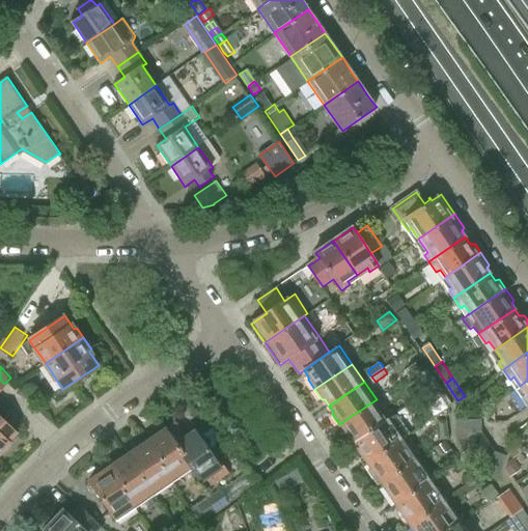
[(377,399),(339,424),(346,435),(350,436),(353,441),(388,417),(377,399)]
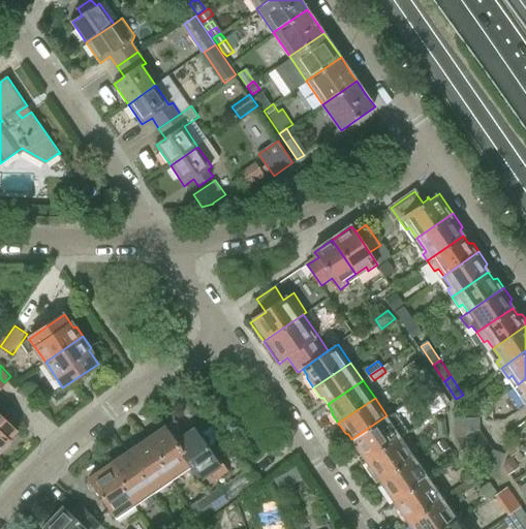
[(446,412),(447,408),(447,407),(435,414),(437,418),(439,417),(446,417),(446,414),(446,412)]
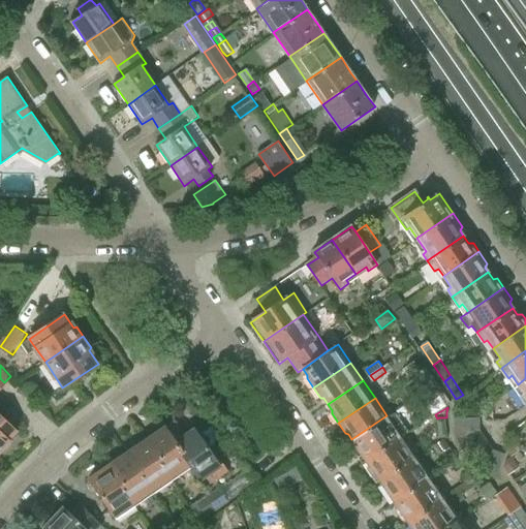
[(387,415),(351,439),(366,461),(401,437),(387,417),(388,416),(387,415)]
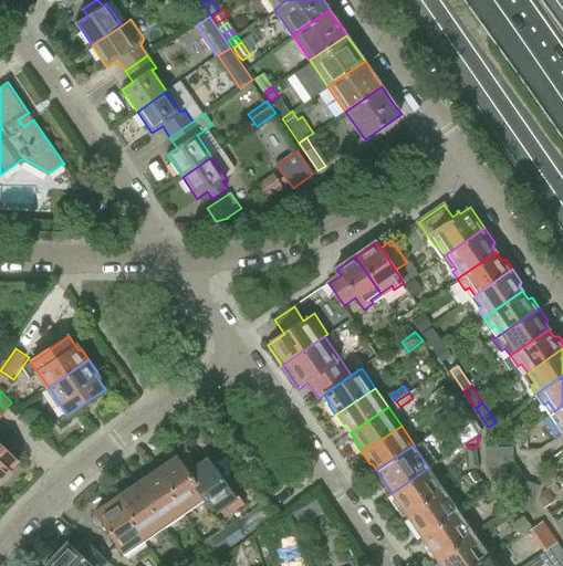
[(489,444),(492,464),(513,456),(514,444),(489,444)]
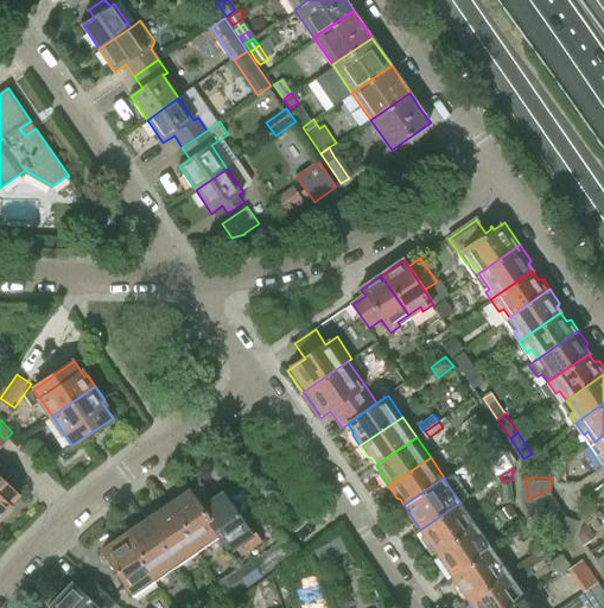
[(0,479),(0,520),(2,521),(10,513),(8,510),(20,496),(0,479)]
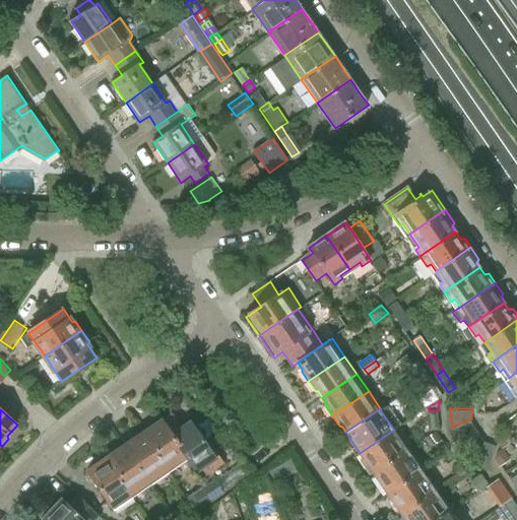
[(440,419),(439,413),(439,410),(432,410),(433,420),(440,419)]
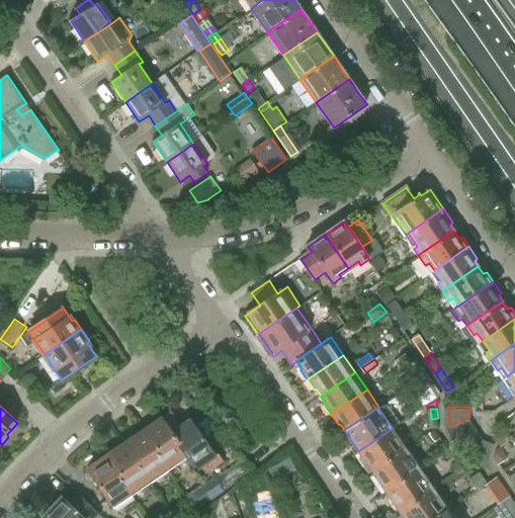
[(514,409),(505,416),(509,422),(514,418),(514,409)]
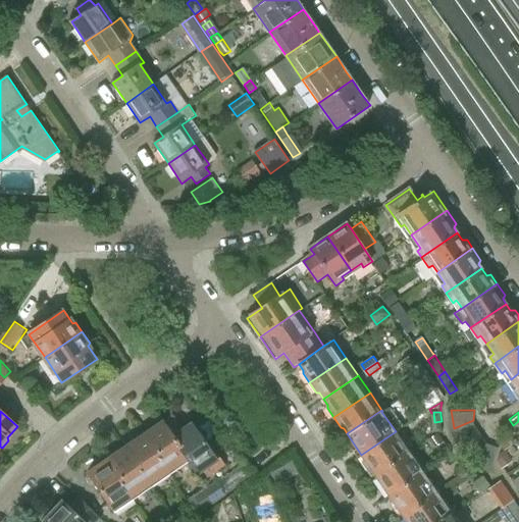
[(172,417),(164,422),(188,458),(188,459),(198,473),(204,468),(209,475),(223,464),(214,451),(212,453),(193,424),(183,431),(172,417)]
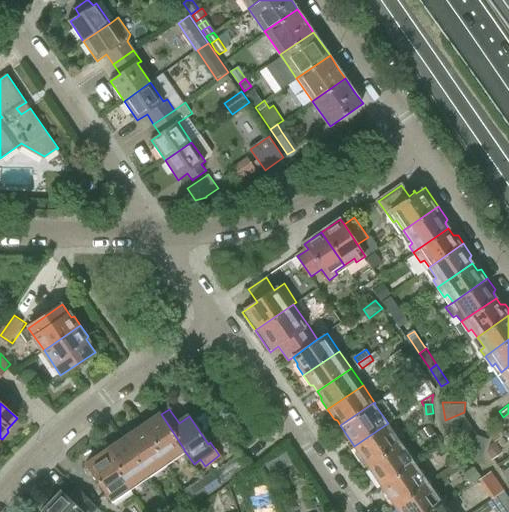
[(464,412),(445,420),(453,437),(471,424),(464,412)]
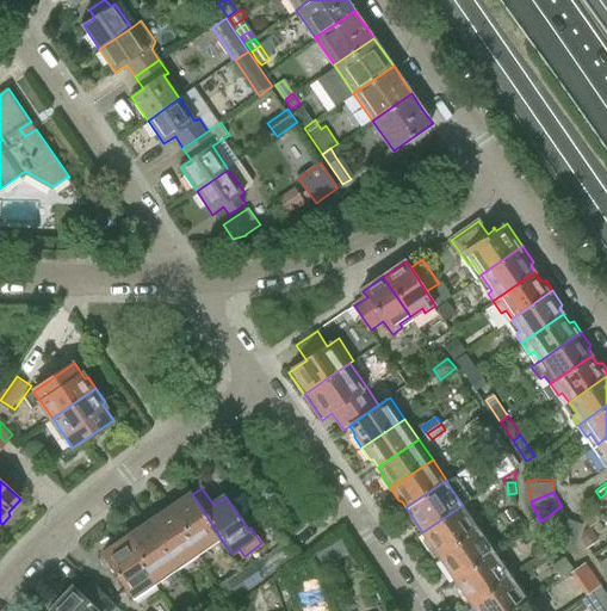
[(179,501),(173,505),(171,507),(199,550),(220,536),(192,494),(185,499),(179,501)]
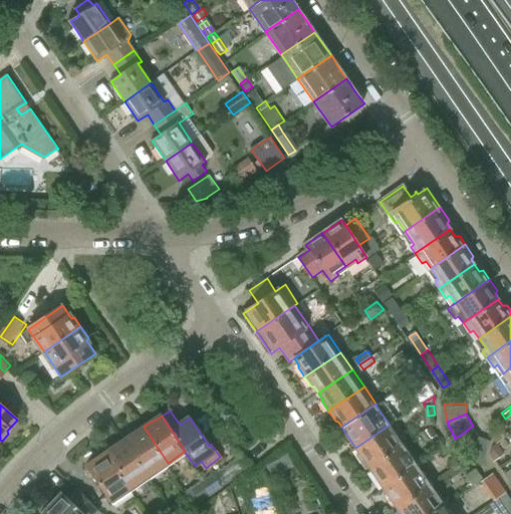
[(390,425),(355,448),(369,468),(403,445),(390,425)]
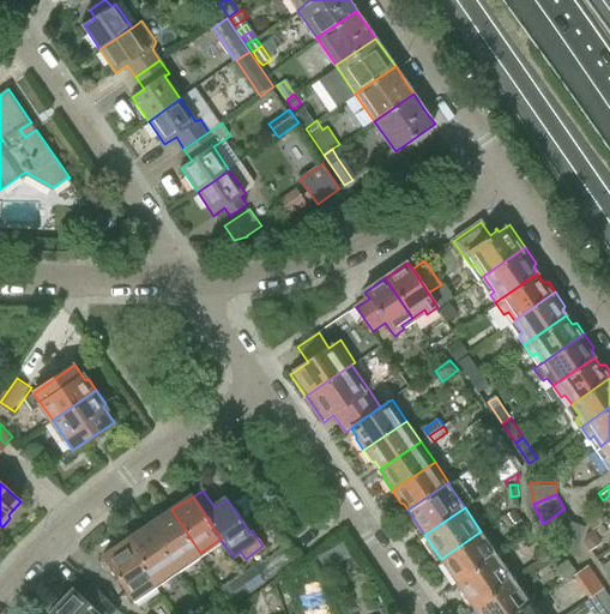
[(565,509),(543,524),(543,525),(559,541),(572,521),(565,509)]
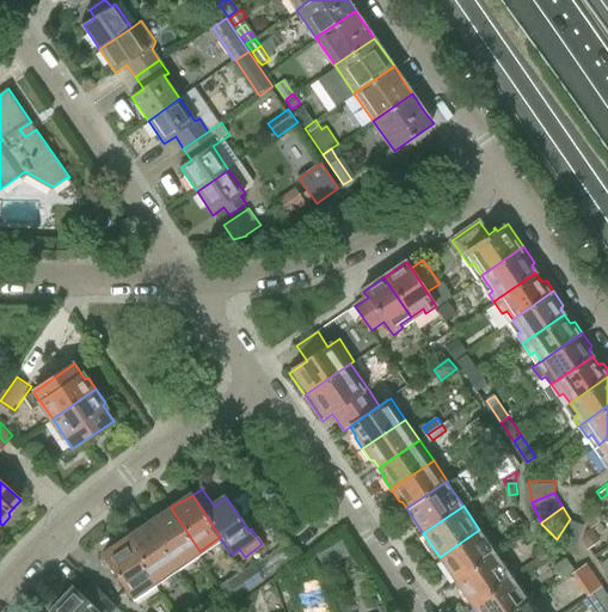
[(158,516),(152,521),(151,524),(178,565),(200,551),(171,508),(170,510),(161,516),(158,516)]
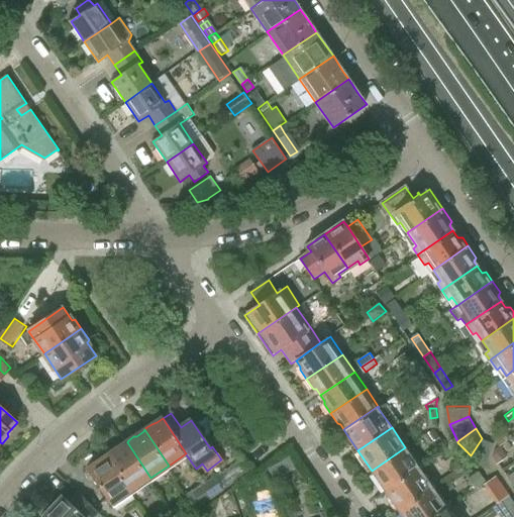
[(435,429),(426,435),(431,443),(440,437),(435,429)]
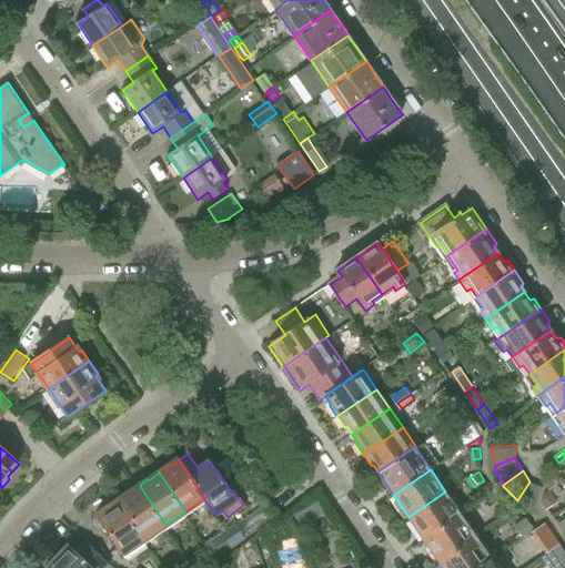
[(543,486),(530,482),(517,500),(535,510),(543,486)]
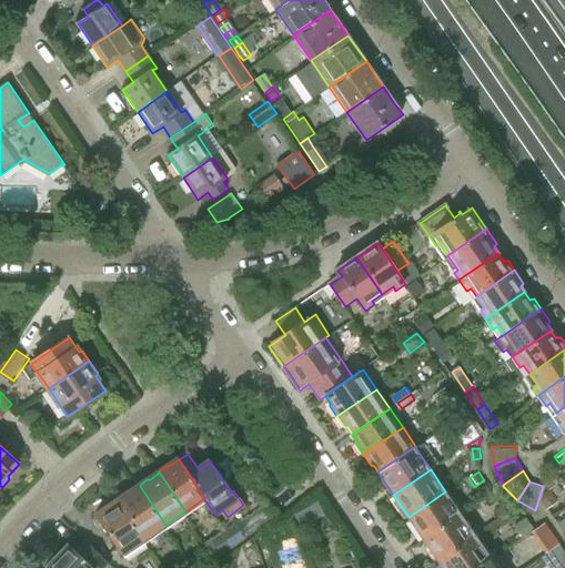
[(490,483),(484,487),(488,495),(495,490),(490,483)]
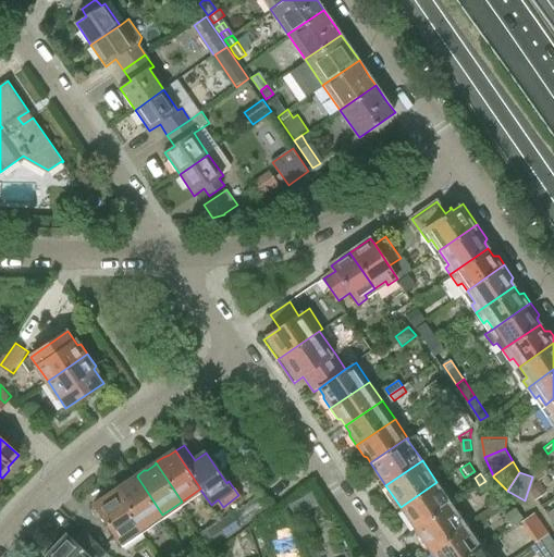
[(118,491),(115,492),(142,530),(162,515),(137,477),(127,484),(124,484),(119,487),(118,491)]
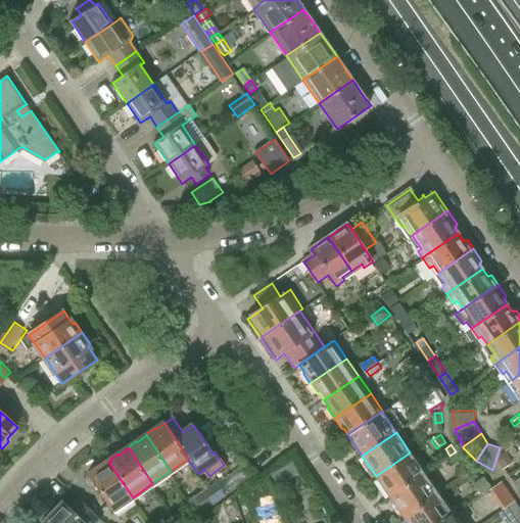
[(410,453),(376,476),(390,496),(424,473),(410,453)]
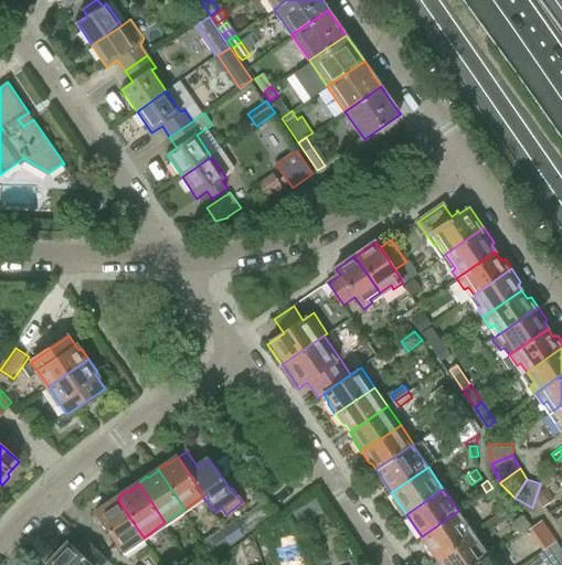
[(123,551),(144,537),(117,499),(96,513),(95,519),(98,524),(105,525),(123,551)]
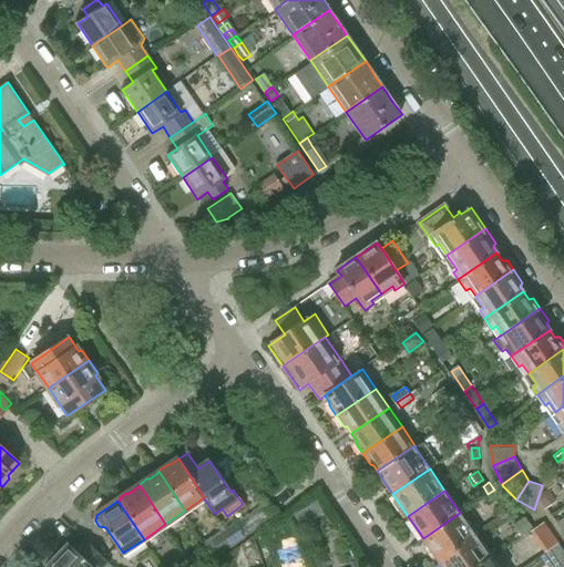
[(306,507),(295,514),(301,526),(313,521),(306,507)]
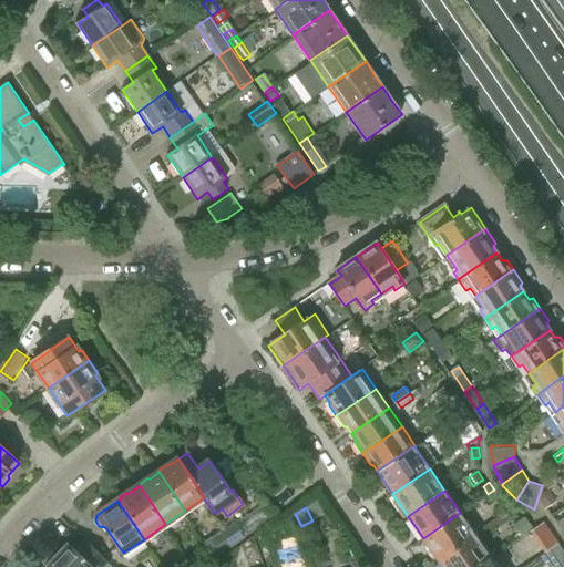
[(460,513),(423,538),(438,559),(474,535),(460,513)]
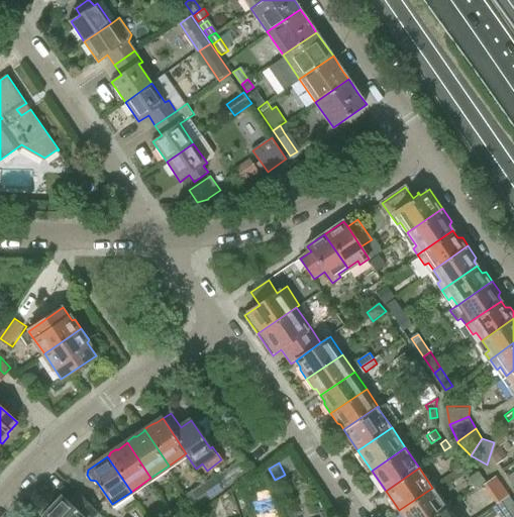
[(216,477),(206,484),(195,491),(202,501),(223,487),(216,477)]
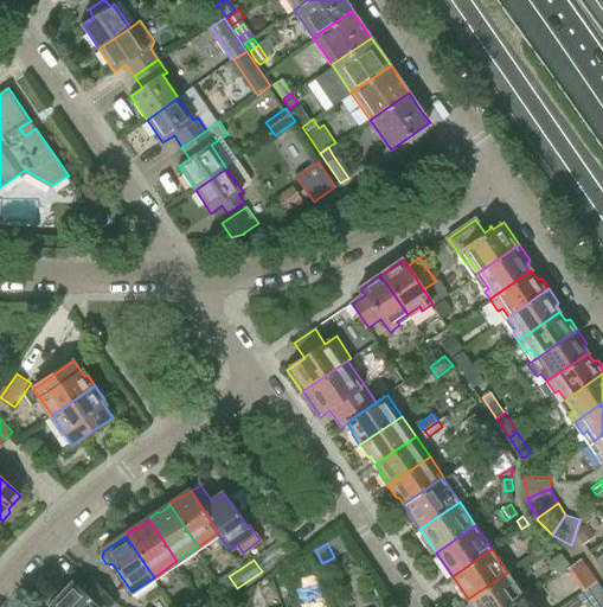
[(592,573),(587,564),(583,560),(566,570),(582,593),(584,590),(598,581),(592,573)]
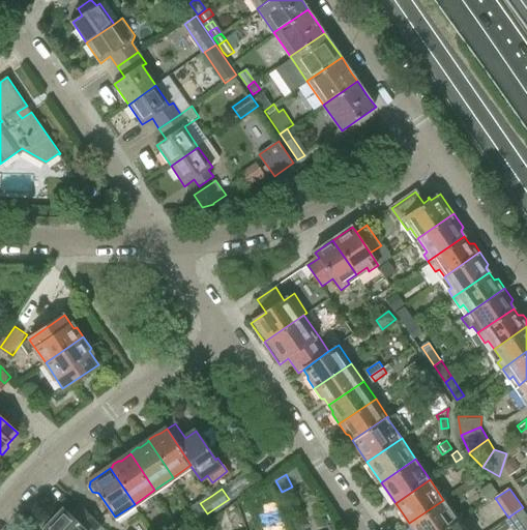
[(443,500),(409,523),(413,529),(444,529),(458,521),(443,500)]
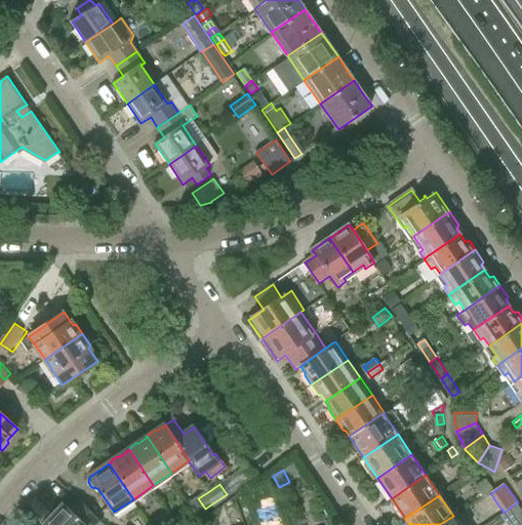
[(44,524),(43,524),(98,524),(103,521),(98,517),(81,499),(72,510),(65,502),(44,524)]
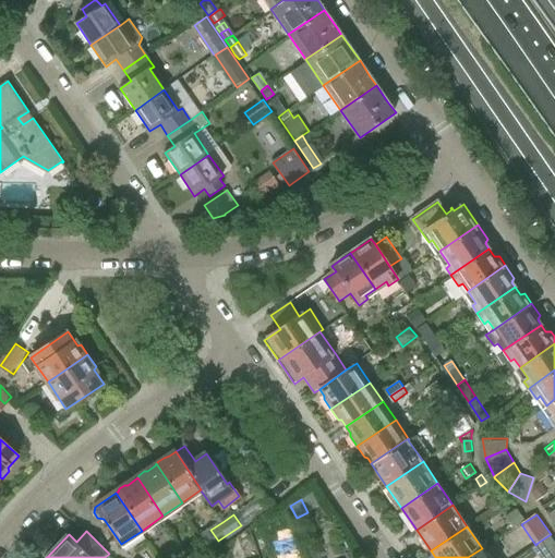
[(535,545),(532,546),(540,557),(554,557),(554,540),(551,534),(538,543),(535,545)]
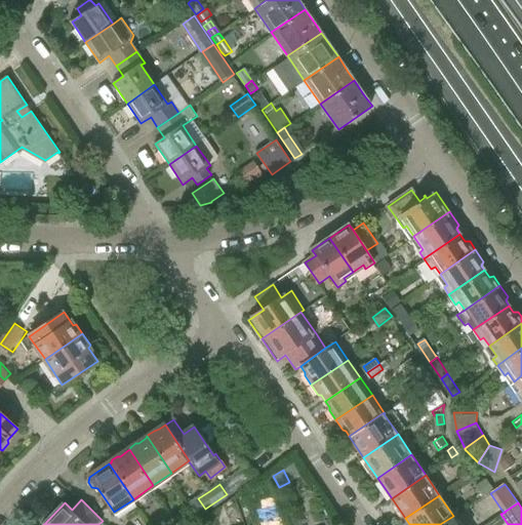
[(466,524),(467,524),(458,513),(453,516),(440,524),(466,524)]
